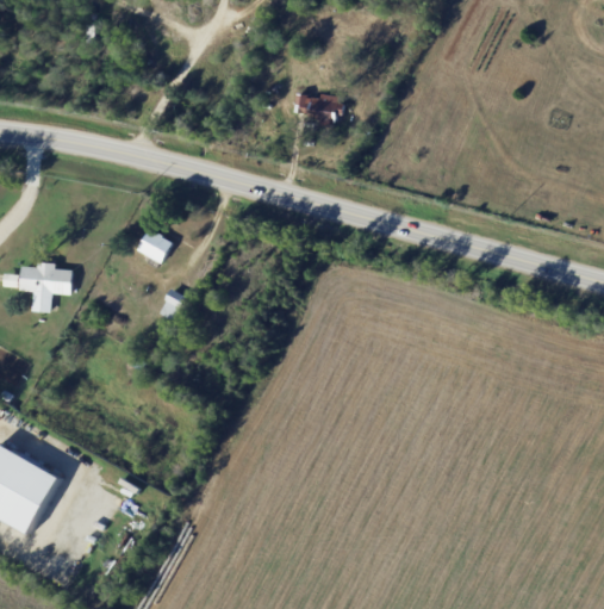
[(87,28),(95,28),(94,45),(86,45),(86,28),(87,28)]
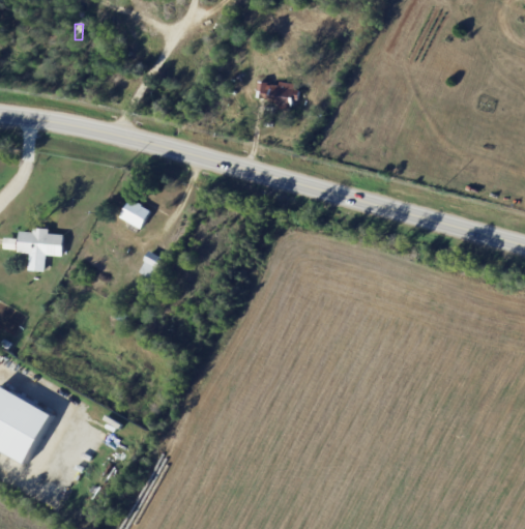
[(281,111),(275,110),(276,106),(267,104),(267,100),(254,98),(256,83),(266,85),(266,86),(276,88),(278,82),(293,85),(292,91),(297,92),(296,101),(292,100),(290,113),(281,111)]
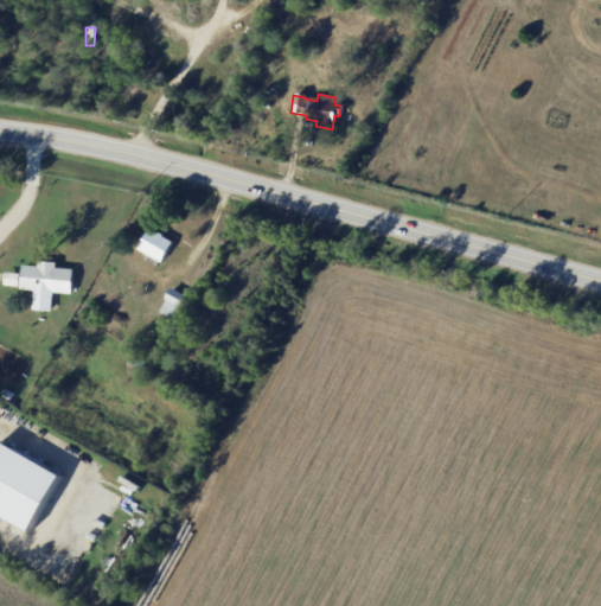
[(157,233),(160,235),(159,236),(170,242),(159,261),(135,248),(147,228),(155,234),(157,233)]
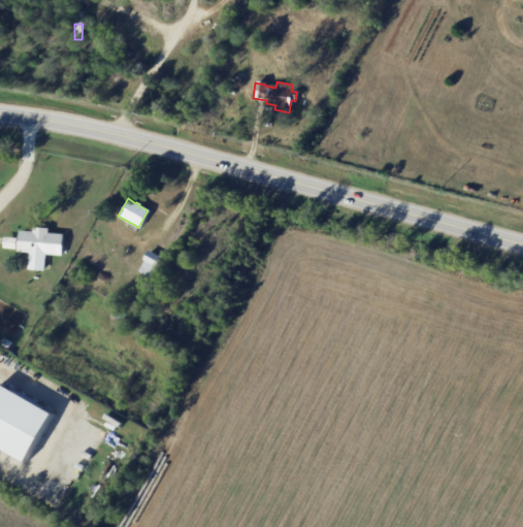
[(46,254),(43,254),(42,270),(26,269),(27,253),(15,252),(18,230),(31,231),(31,227),(46,228),(45,233),(62,234),(60,255),(46,254)]
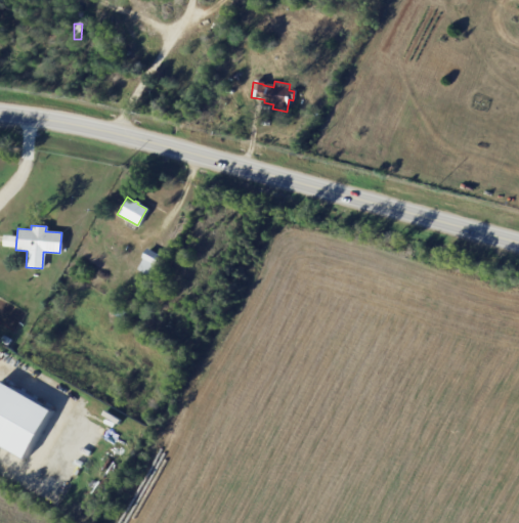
[(10,246),(10,234),(0,234),(0,245),(10,246)]
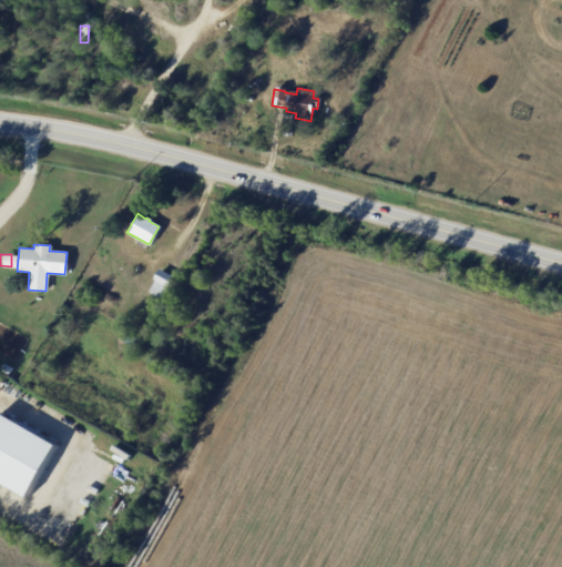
[(166,284),(159,299),(146,292),(153,281),(151,280),(157,269),(171,277),(166,284)]
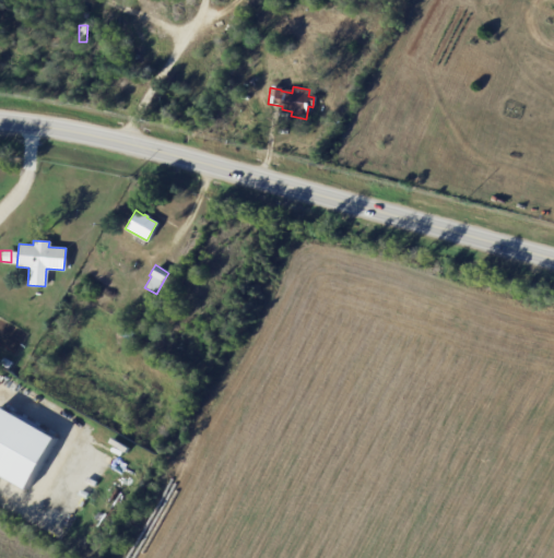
[(143,294),(152,299),(149,305),(140,299),(143,294)]
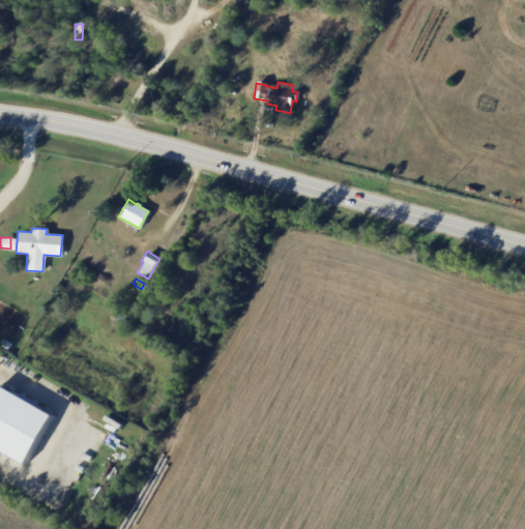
[(0,386),(50,413),(23,463),(0,449),(0,386)]
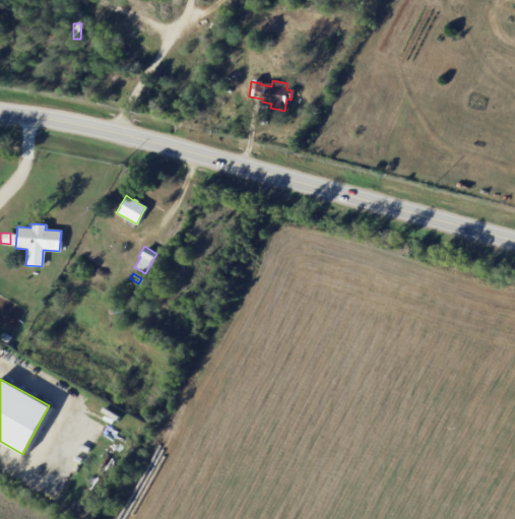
[(121,426),(131,432),(126,439),(117,434),(121,426)]
